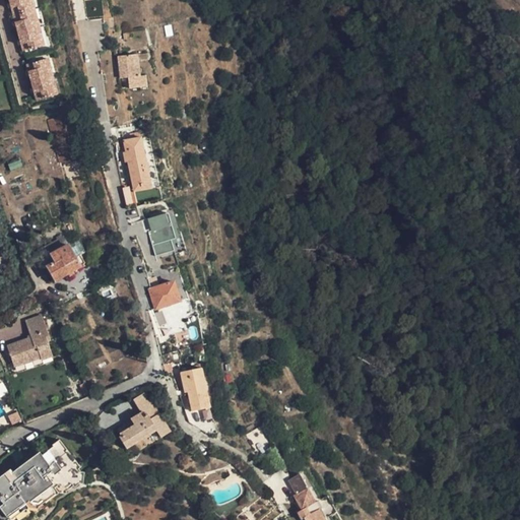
[(33,0),(31,0),(8,0),(13,15),(31,10),(28,1),(33,0)]
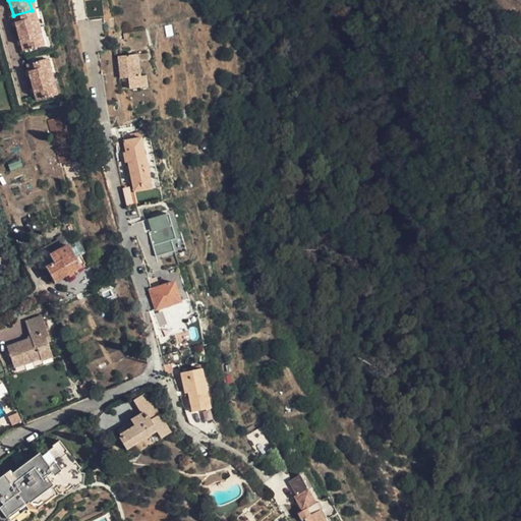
[(32,10),(13,15),(18,34),(40,27),(38,18),(34,19),(32,10)]
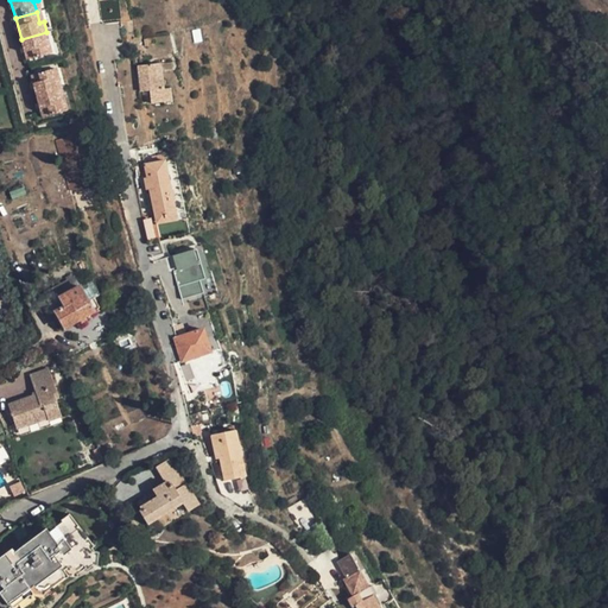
[(50,43),(46,32),(21,39),(27,61),(48,55),(45,44),(50,43)]
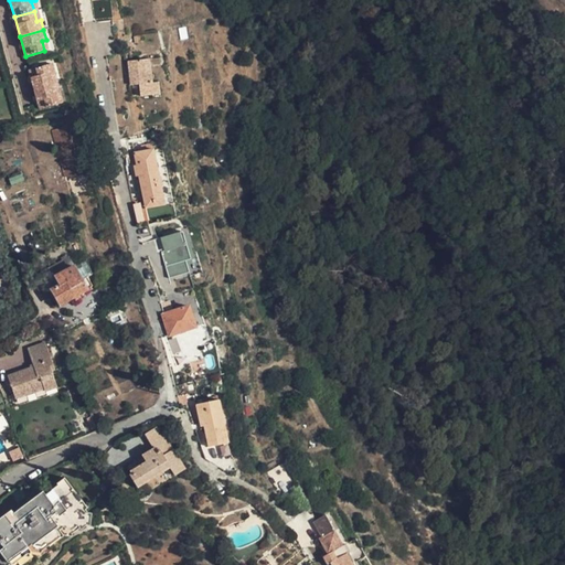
[(135,57),(114,62),(119,86),(127,85),(129,96),(142,94),(139,82),(135,57)]
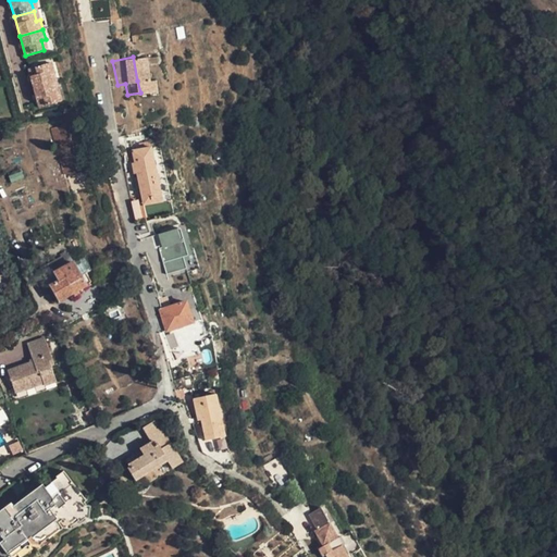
[(50,73),(47,63),(28,69),(34,88),(57,82),(54,72),(50,73)]
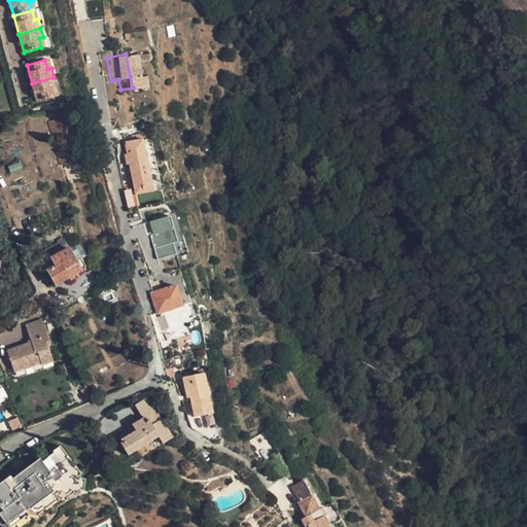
[(138,75),(130,76),(133,88),(140,85),(138,75)]
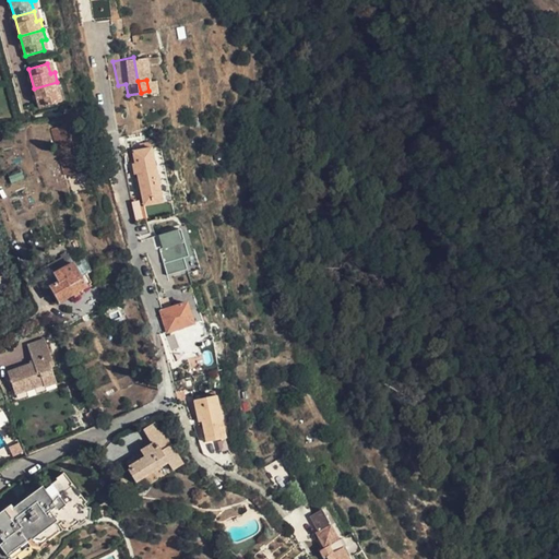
[(60,92),(57,82),(34,88),(39,108),(58,103),(56,93),(60,92)]
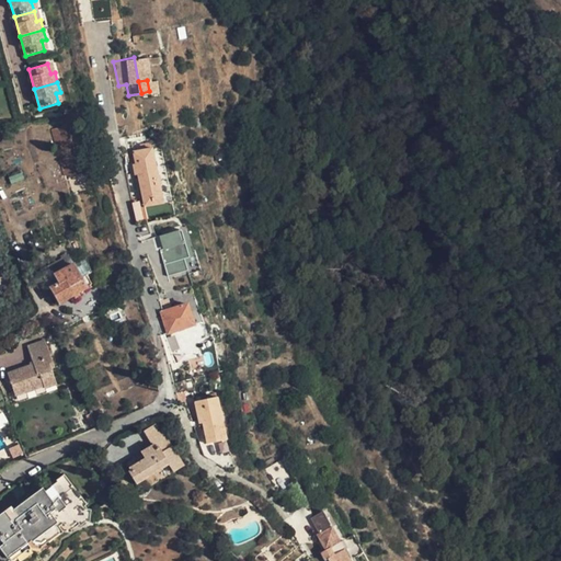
[(79,158),(71,125),(53,130),(64,175),(80,171),(77,159),(79,158)]
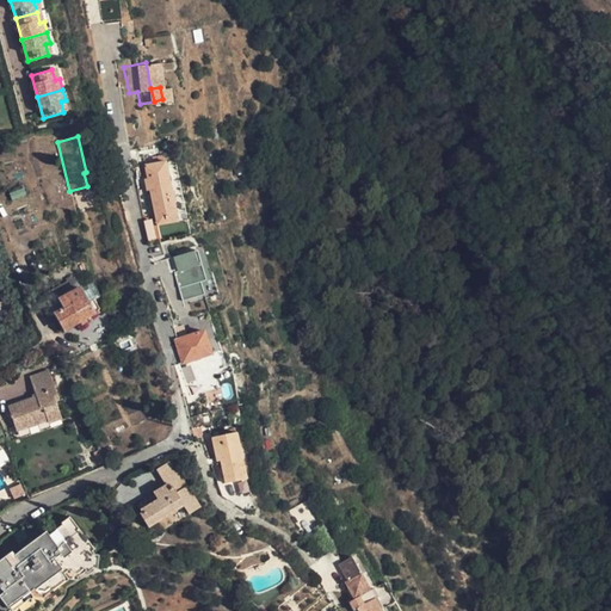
[(167,192),(170,191),(162,160),(142,166),(146,179),(148,179),(150,191),(148,191),(155,218),(176,214),(173,201),(170,201),(167,192)]
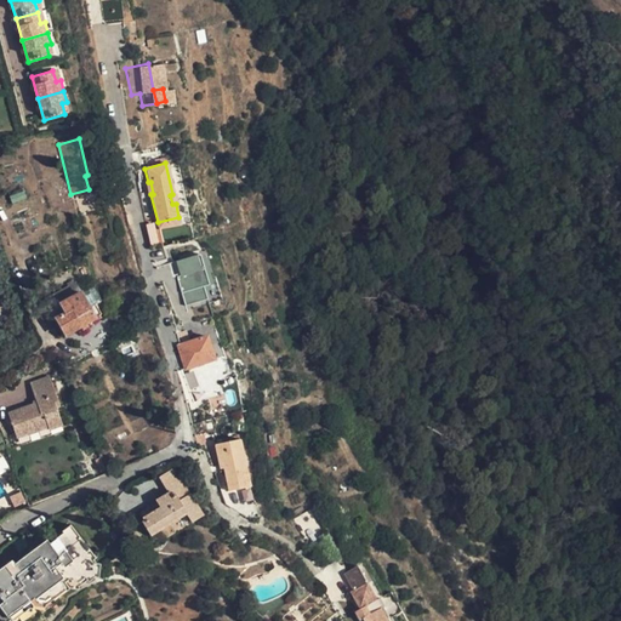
[(178,217),(158,222),(160,231),(181,224),(178,217)]
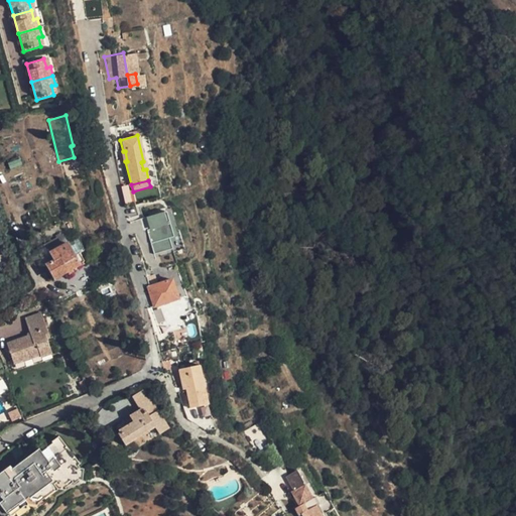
[(81,266),(69,242),(49,252),(53,259),(46,263),(53,280),(81,266)]
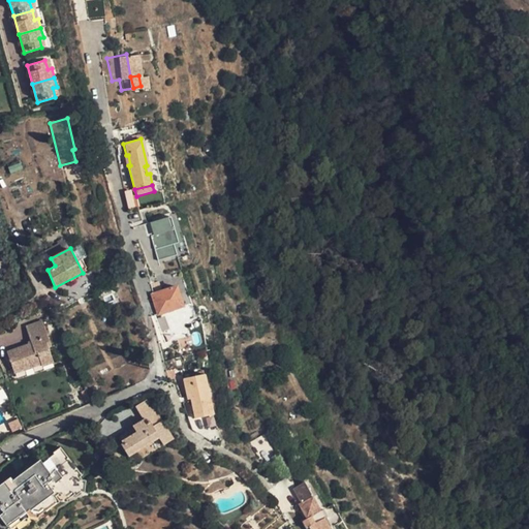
[(0,268),(7,270),(11,255),(0,252),(0,253),(0,268)]
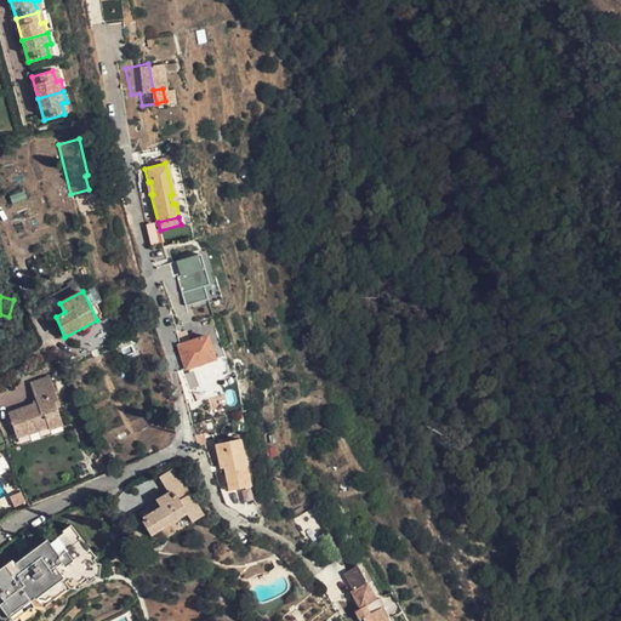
[(195,320),(211,315),(205,297),(191,303),(195,320)]
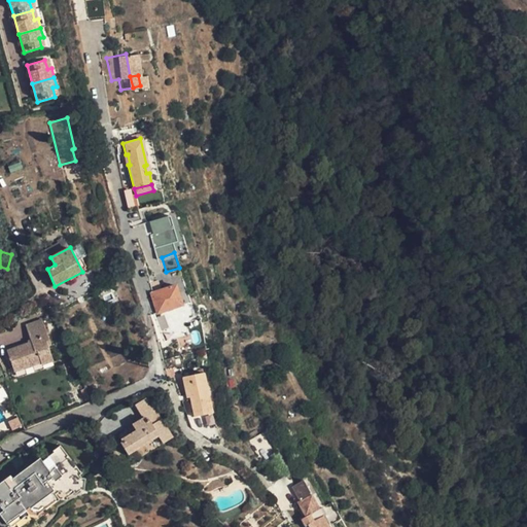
[(156,312),(159,314),(181,306),(175,286),(150,294),(156,312)]
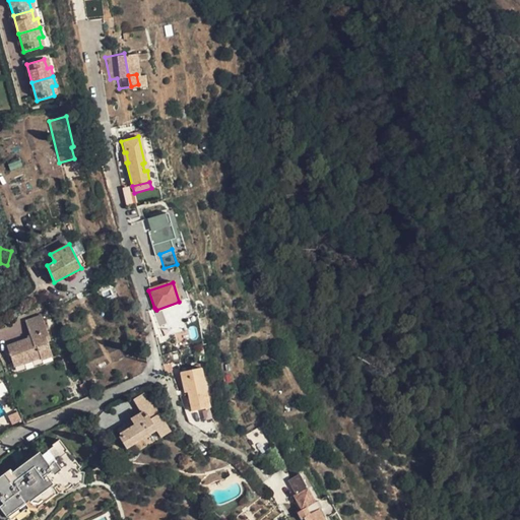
[(60,359),(47,323),(25,330),(31,345),(7,353),(15,375),(60,359)]
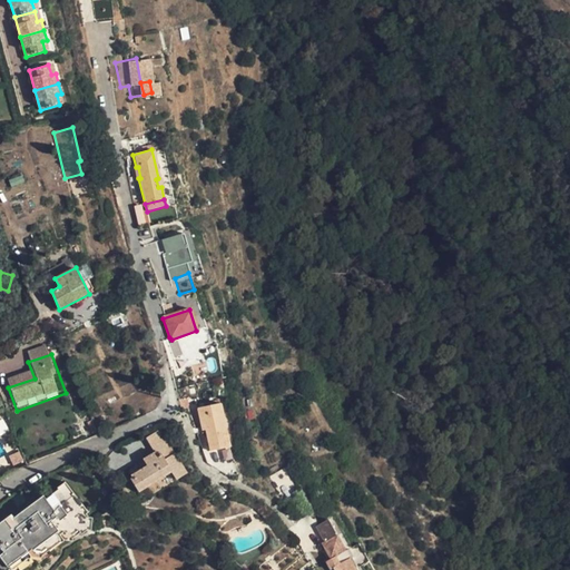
[(219,446),(228,443),(225,430),(228,429),(222,401),(198,406),(203,424),(207,423),(214,449),(219,446)]
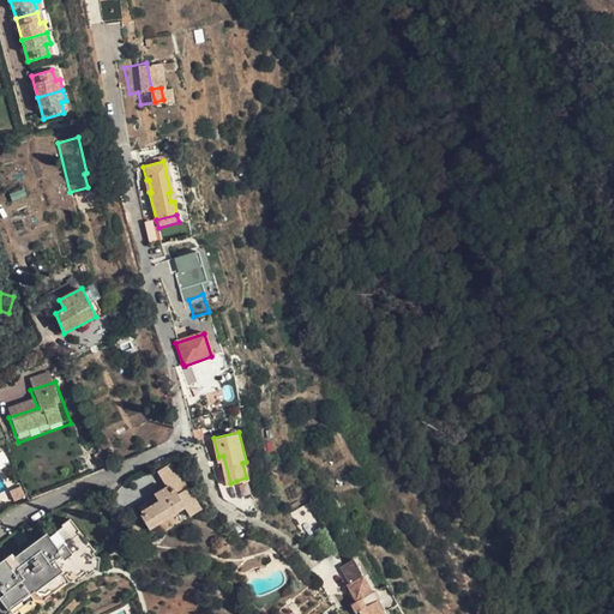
[(179,494),(190,488),(173,462),(160,470),(169,487),(170,489),(175,487),(179,494)]
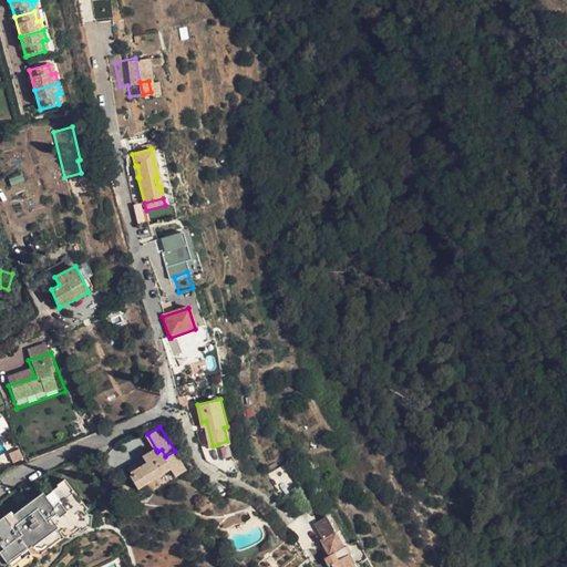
[(187,471),(175,451),(165,456),(162,450),(157,452),(156,450),(142,457),(143,459),(129,468),(133,476),(132,477),(144,497),(168,484),(187,471)]
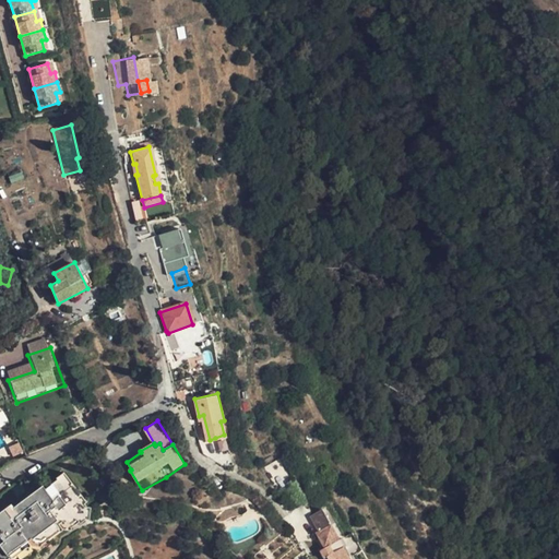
[(91,509),(63,474),(44,491),(42,487),(15,509),(12,504),(0,514),(0,558),(15,558),(28,549),(31,549),(32,546),(31,544),(34,542),(42,543),(46,538),(49,542),(60,532),(63,532),(64,528),(62,526),(66,523),(71,524),(76,520),(80,524),(85,519),(88,519),(91,509)]
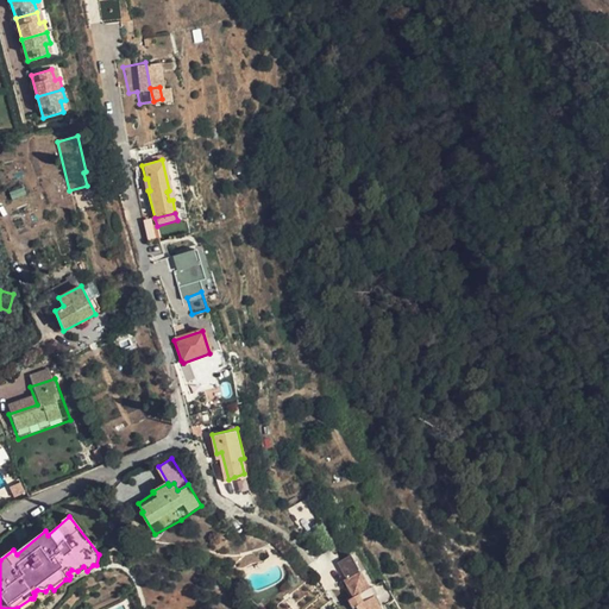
[(369,588),(351,557),(337,564),(345,579),(344,582),(352,598),(349,601),(353,608),(356,608),(381,608),(380,607),(374,595),(377,595),(372,588),(369,588)]
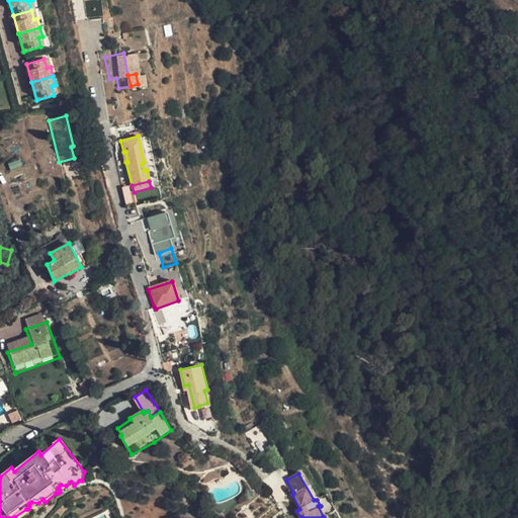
[(325,497),(317,500),(321,506),(318,506),(323,516),(334,510),(325,497)]
